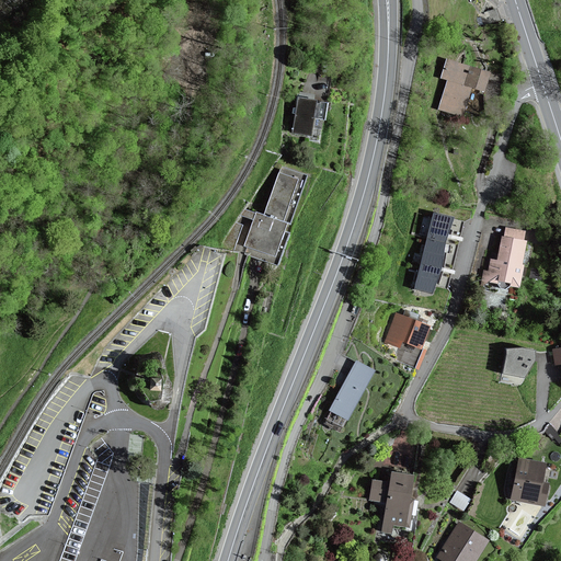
[(488,73),(445,60),(439,78),(446,80),(437,107),(461,115),(471,87),(482,91),(488,73)]
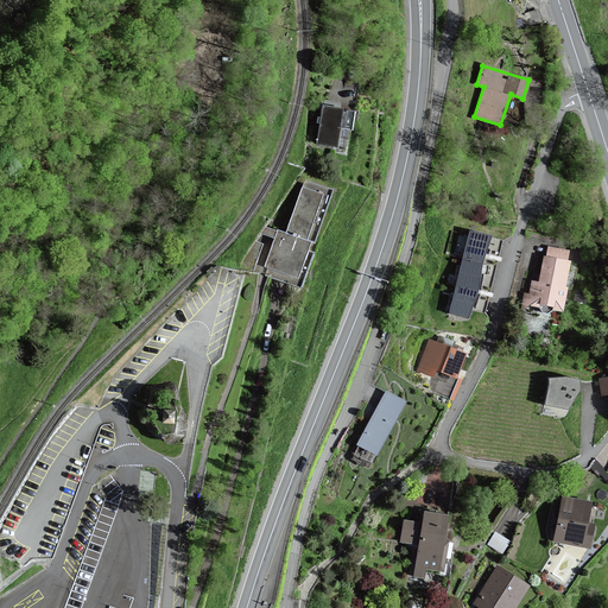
[(336,75),(328,93),(348,101),(355,83),(336,75)]
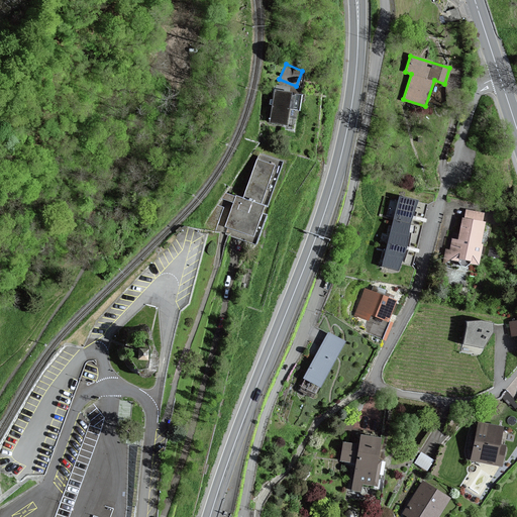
[(300,96),(274,92),(268,123),(284,126),(287,109),(297,111),(300,96)]
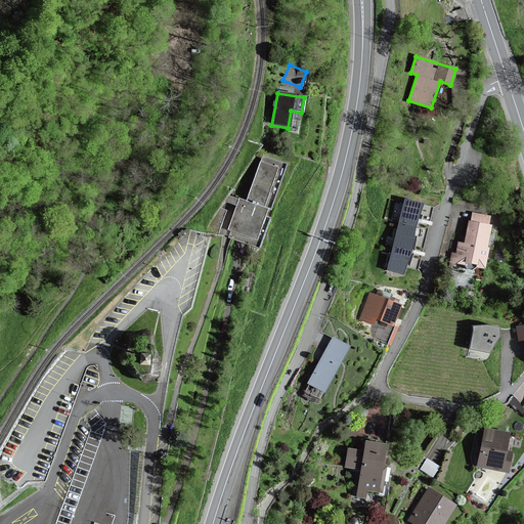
[(286,166),(261,157),(245,203),(238,201),(227,230),(230,231),(228,237),(258,248),(268,219),(262,217),(265,209),(269,211),(286,166)]
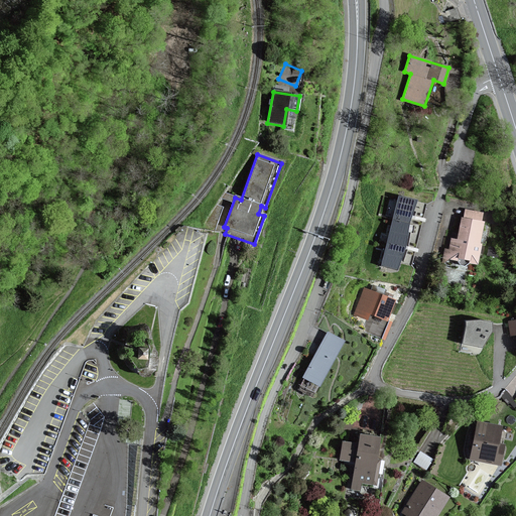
[(416,202),(399,197),(383,265),(400,269),(404,252),(408,235),(412,218),(416,202)]
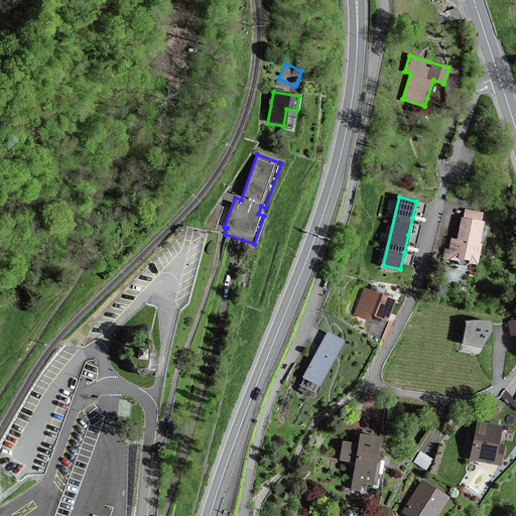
[(483,222),(460,218),(456,239),(450,238),(448,249),(444,249),(442,263),(457,266),(458,259),(476,262),(483,222)]
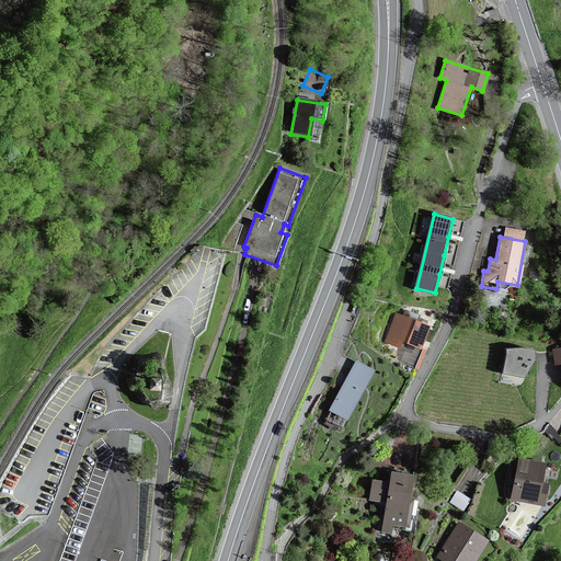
[(428,325),(393,312),(382,341),(401,347),(403,341),(420,346),(428,325)]
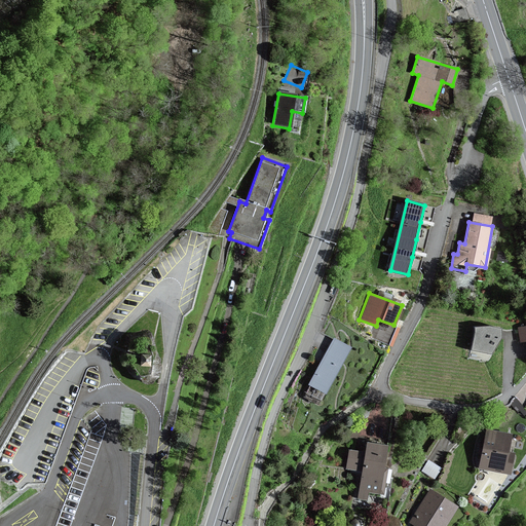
[(499,331),(473,329),(471,351),(489,357),(499,340),(499,331)]
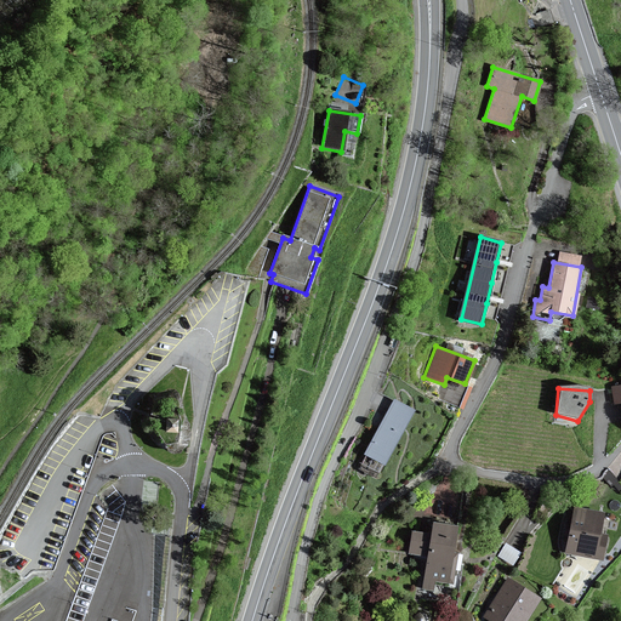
[(414,410),(393,399),(363,454),(385,465),(414,410)]
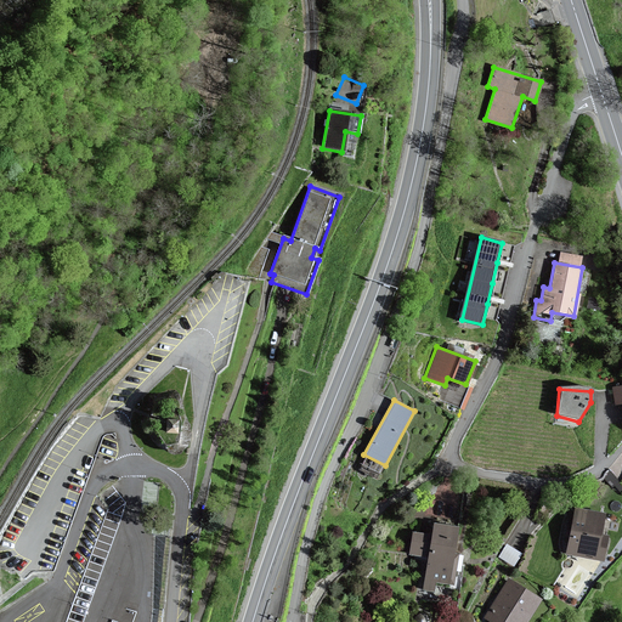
[(176,419),(165,419),(164,433),(176,433),(176,419)]
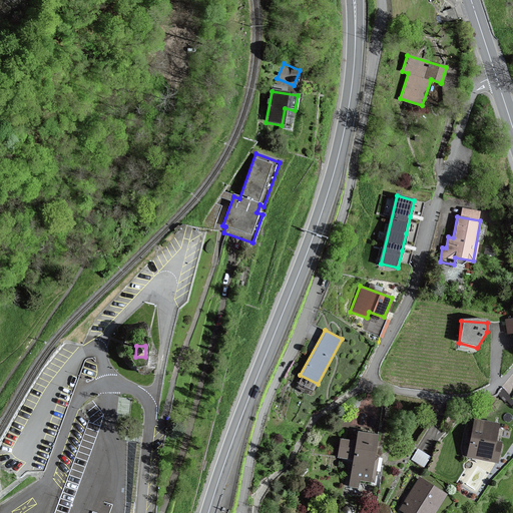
[(499,424),(474,419),(467,457),(497,463),(501,443),(495,441),(499,424)]
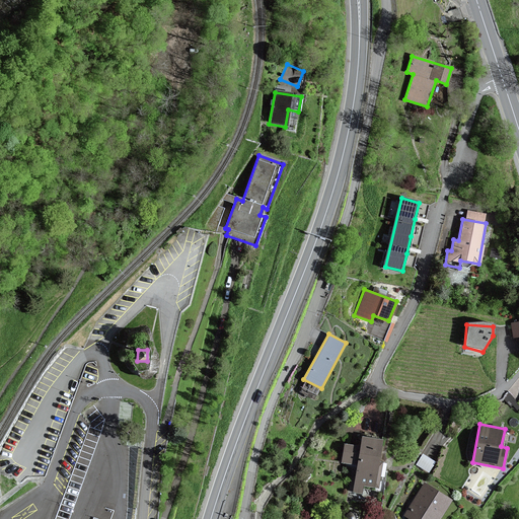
[(384,441),(361,438),(360,446),(344,443),(341,462),(357,464),(354,484),(376,488),(384,441)]
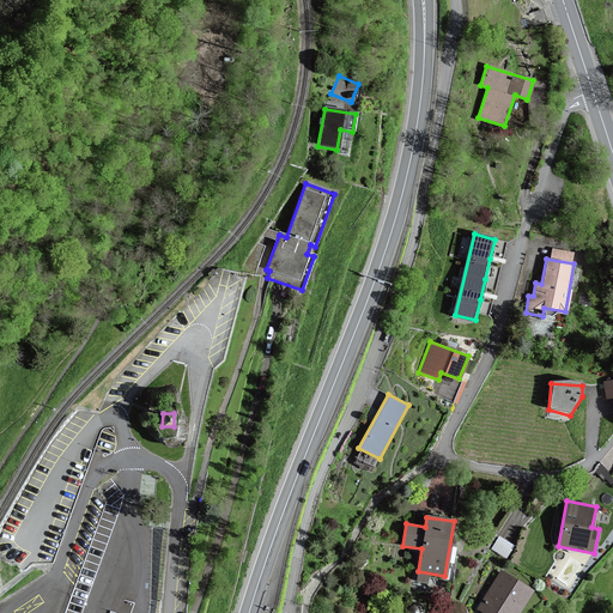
[(513,546),(499,538),(491,550),(505,558),(513,546)]
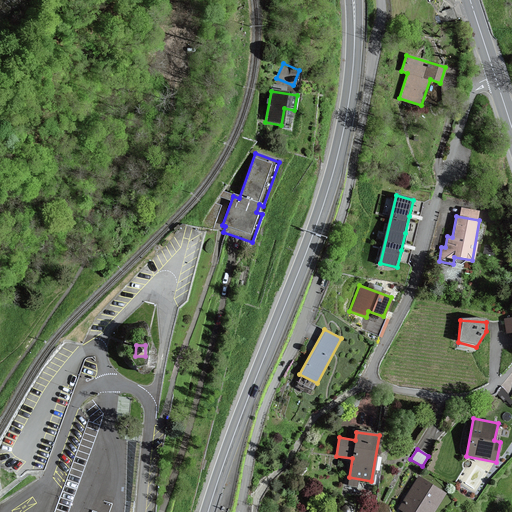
[(433,511),(445,493),(418,476),(397,509),(401,511),(433,511)]
